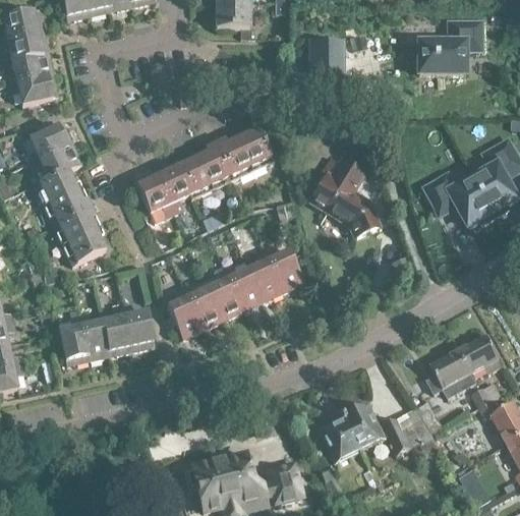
[(62,0),(67,21),(90,16),(85,0),(62,0)]
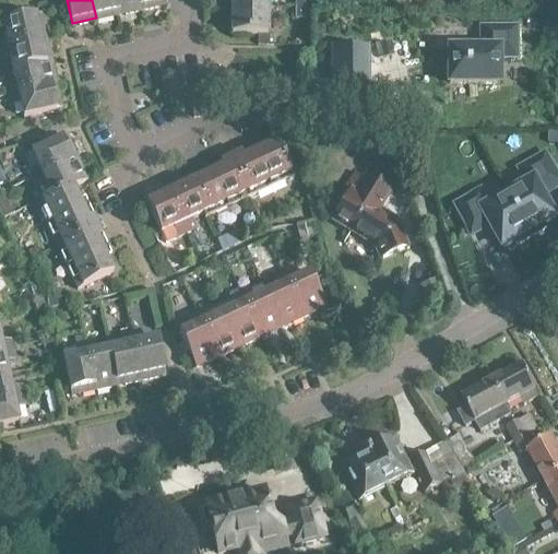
[(92,0),(96,18),(119,13),(116,0),(92,0)]
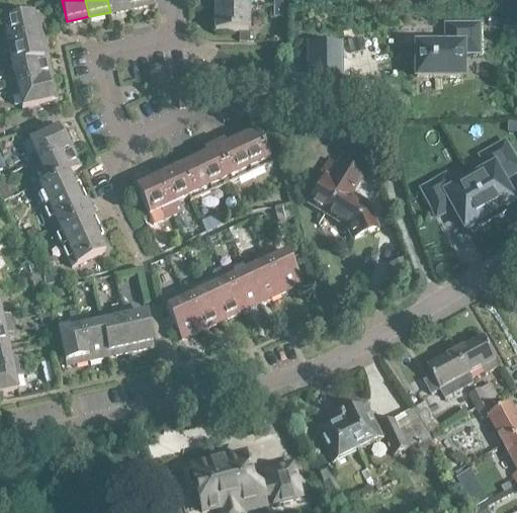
[(107,0),(110,12),(132,7),(130,0),(107,0)]
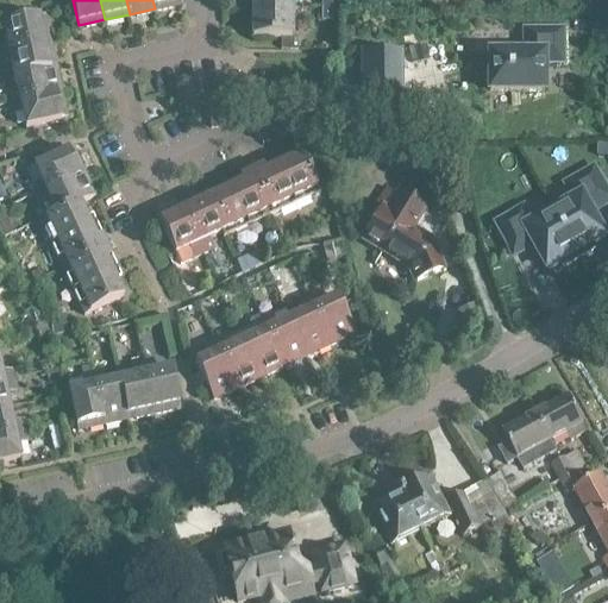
[(252,2),(252,35),(292,35),(292,2),(252,2)]
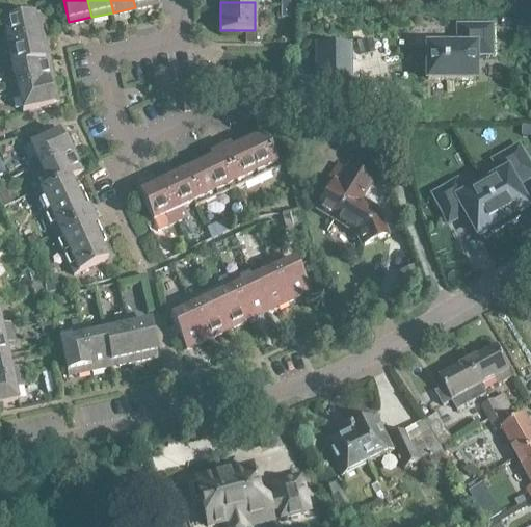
[(282,15),(291,15),(291,3),(282,3),(282,15)]
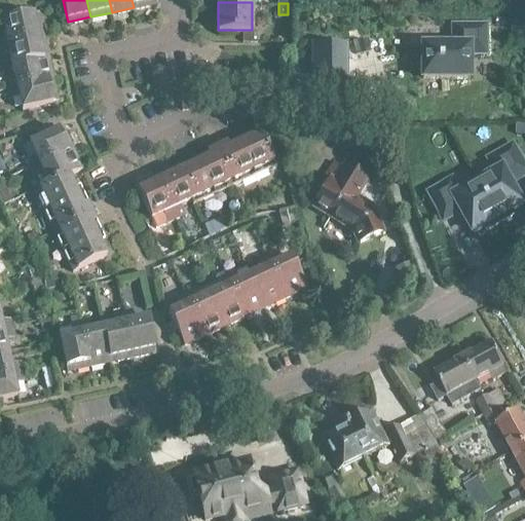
[(0,33),(0,42),(44,33),(39,10),(3,19),(6,32),(0,33)]
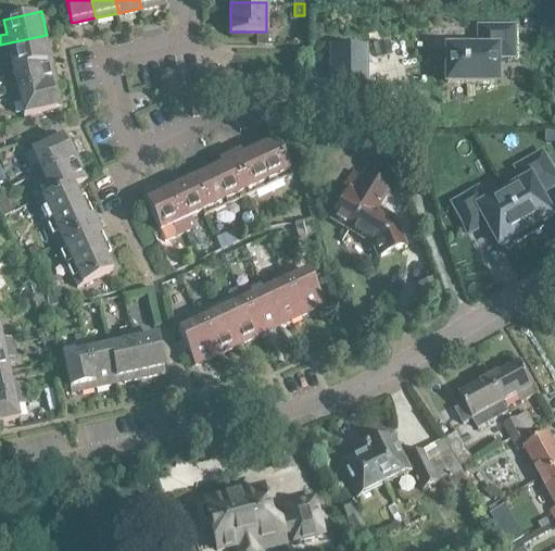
[(479,38),(448,38),(448,79),(496,79),(496,53),(513,52),(514,24),(479,24),(479,38)]
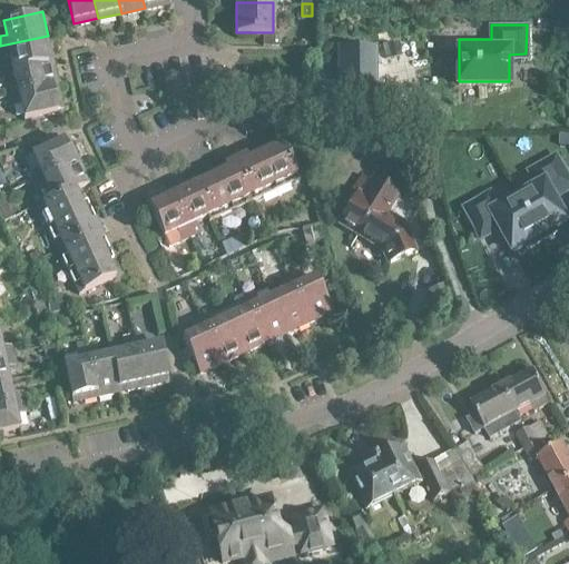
[(0,58),(11,56),(13,68),(54,59),(48,36),(0,46),(0,58)]
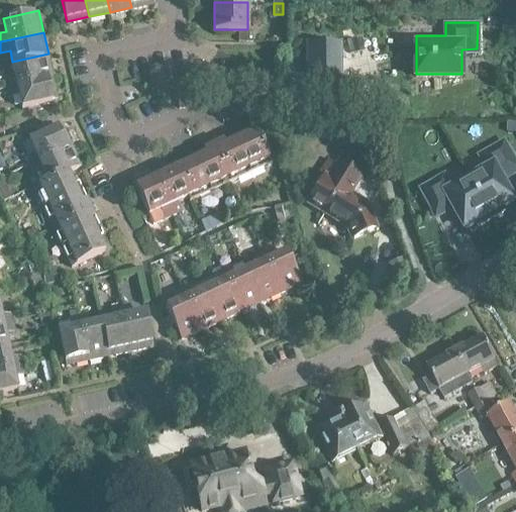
[(341,92),(342,39),(307,39),(307,92),(341,92)]
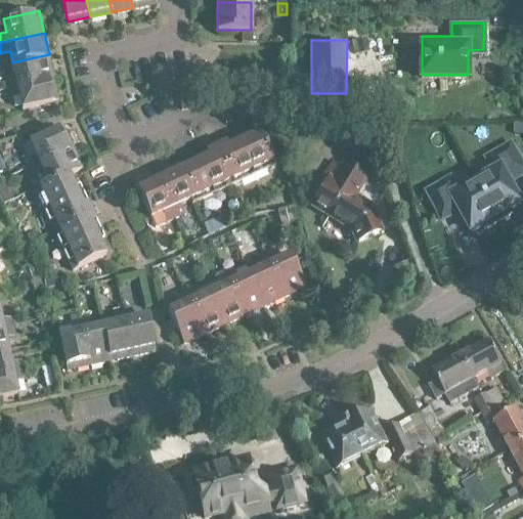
[(54,77),(49,54),(12,62),(15,76),(6,78),(7,87),(54,77)]
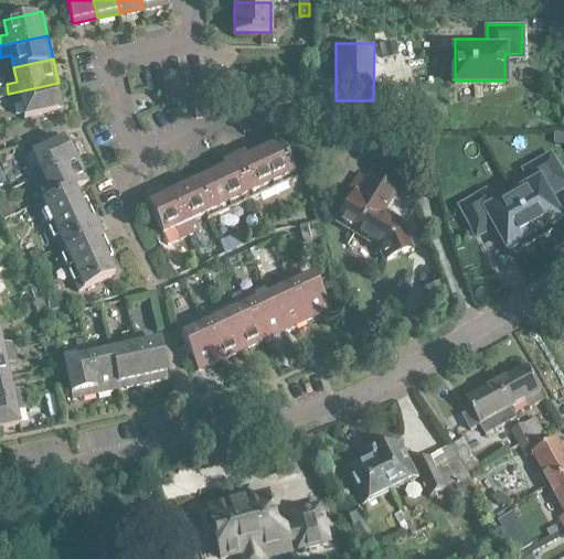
[(64,107),(59,83),(8,94),(10,104),(21,101),(24,116),(64,107)]
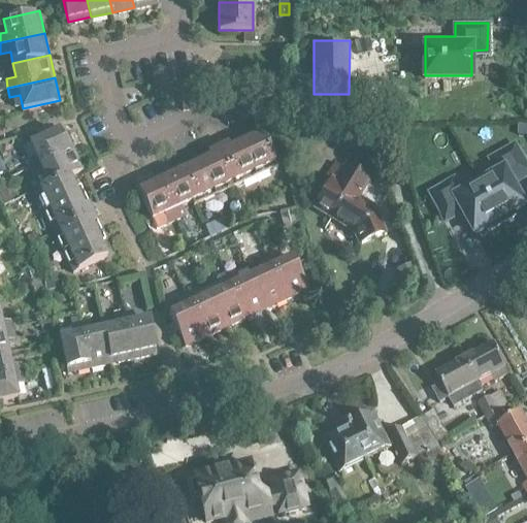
[(384,89),(389,90),(389,86),(409,90),(410,82),(386,77),(384,89)]
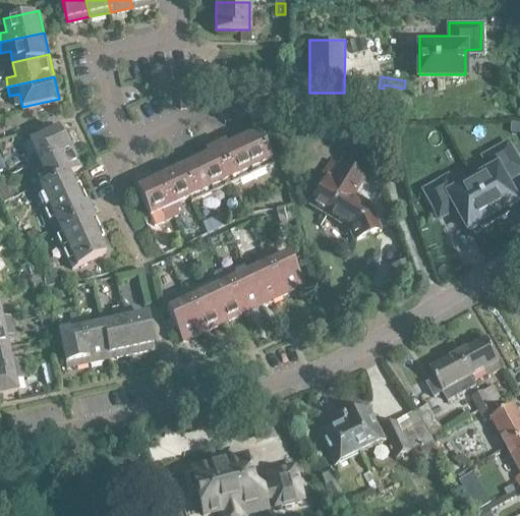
[(399,132),(400,122),(383,120),(382,129),(399,132)]
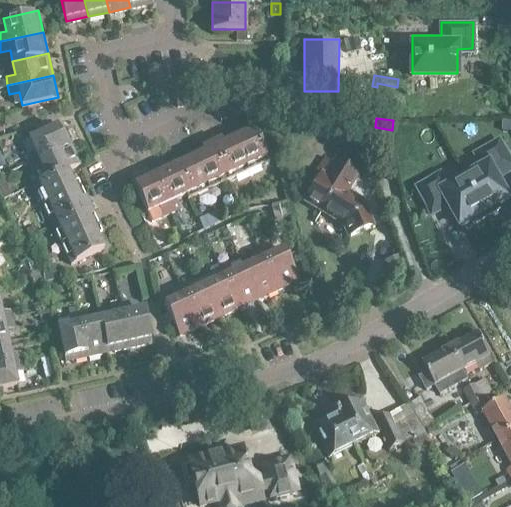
[(28,137),(34,148),(25,153),(26,156),(69,136),(62,122),(28,137)]
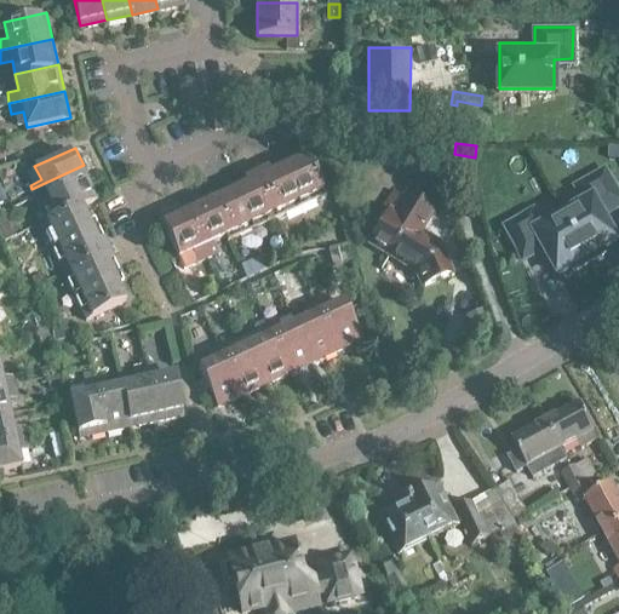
[(401,162),(423,171),(428,156),(406,149),(401,162)]
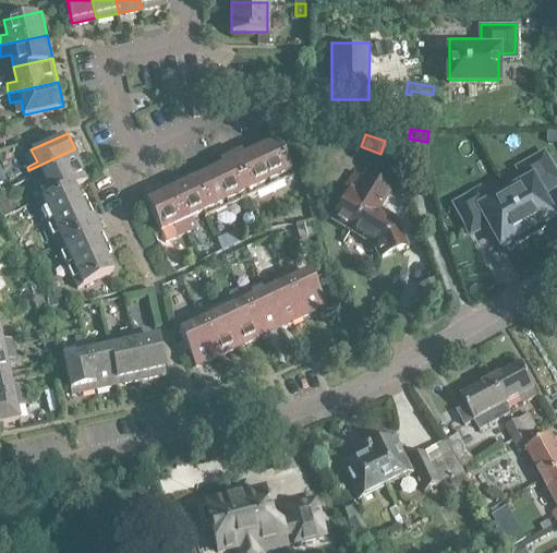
[(276,137),(259,145),(276,181),(293,173),(276,137)]
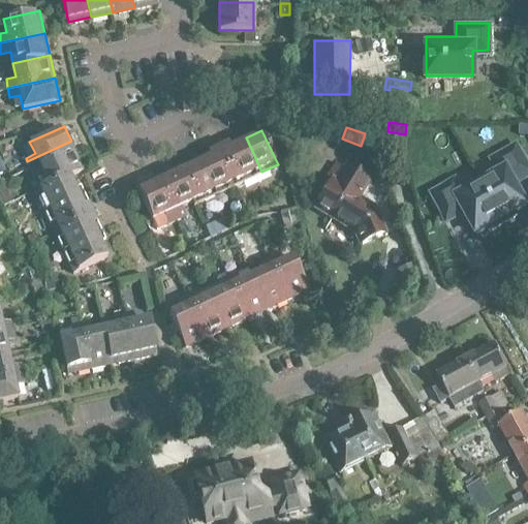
[(246,180),(261,172),(246,137),(230,145),(246,180)]
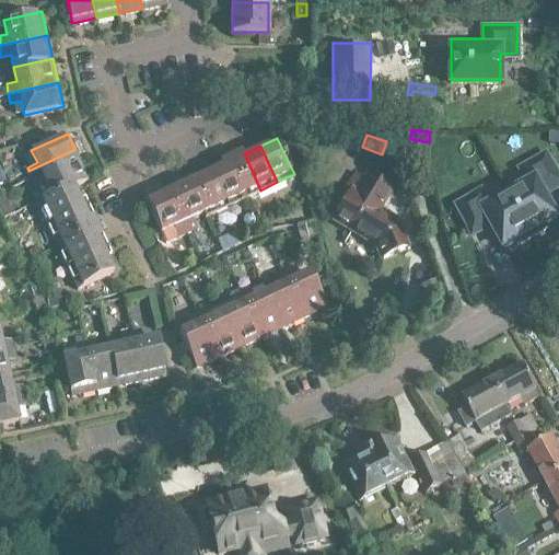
[(83,165),(76,149),(28,171),(37,187),(46,183),(83,165)]
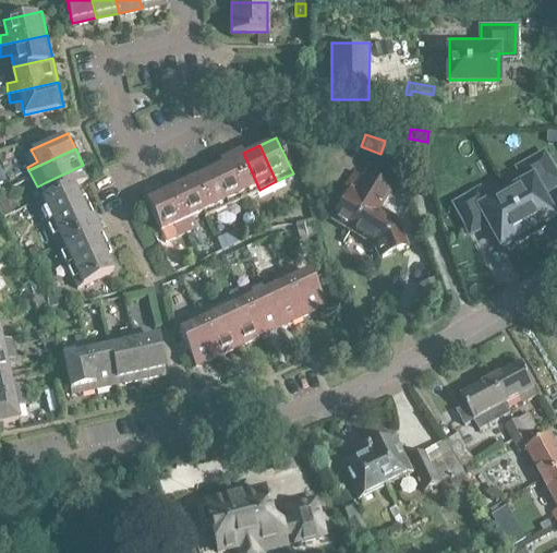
[(222,164),(227,161),(244,197),(259,190),(243,153),(241,148),(220,158),(222,164)]
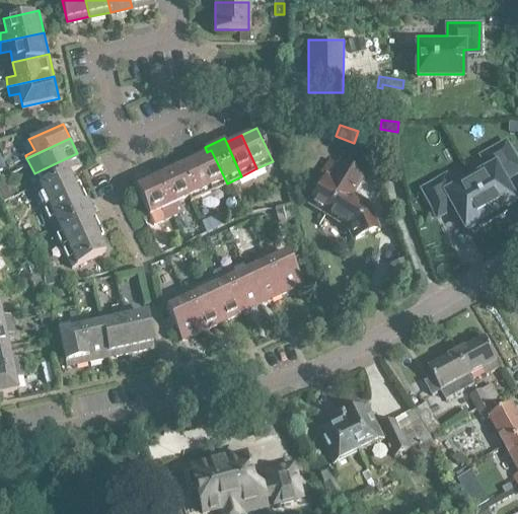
[(489,163),(470,173),(495,215),(508,208),(506,205),(517,198),(506,177),(517,170),(517,157),(507,138),(483,151),(489,163)]
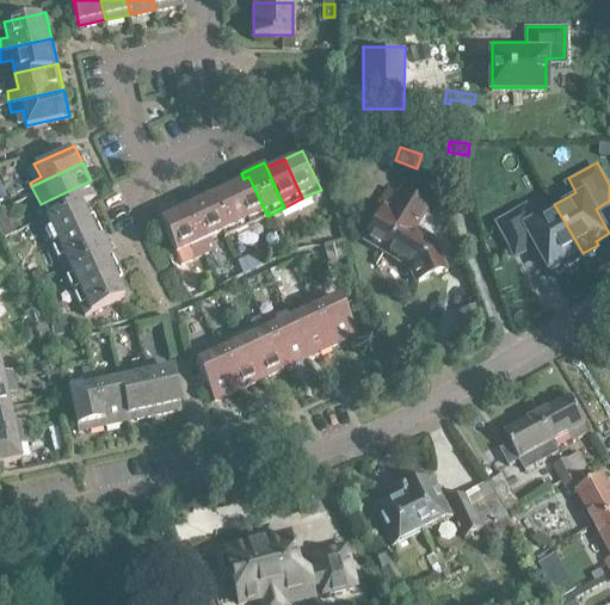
[(230,185),(250,224),(267,216),(248,177),(244,179),(230,185)]
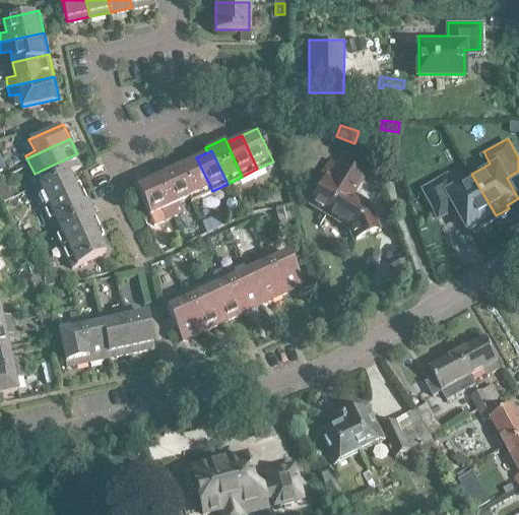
[(34,185),(37,191),(71,175),(69,171),(82,165),(77,153),(43,170),(48,179),(34,185)]
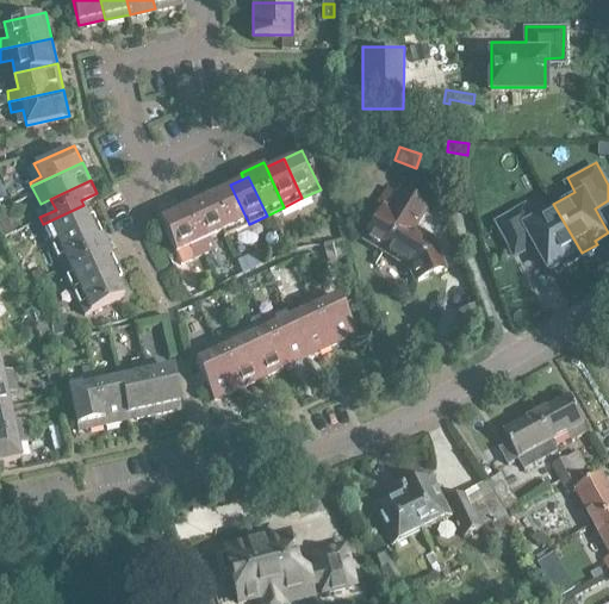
[(230,185),(213,193),(231,232),(249,224),(230,185)]
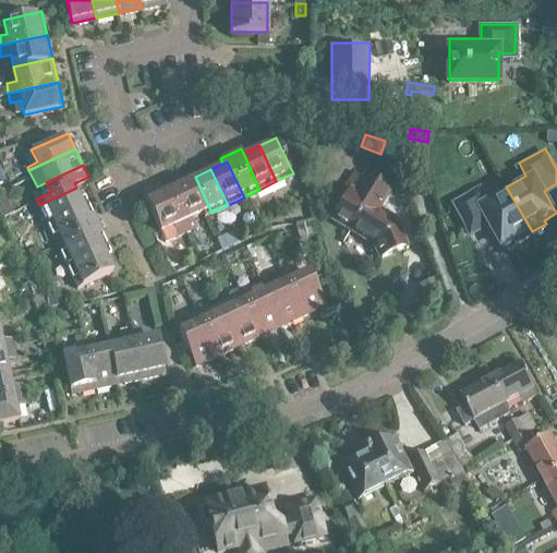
[(351,183),(330,217),(375,243),(380,256),(409,244),(399,221),(396,218),(398,214),(383,204),(394,187),(365,169),(354,185),(351,183)]
